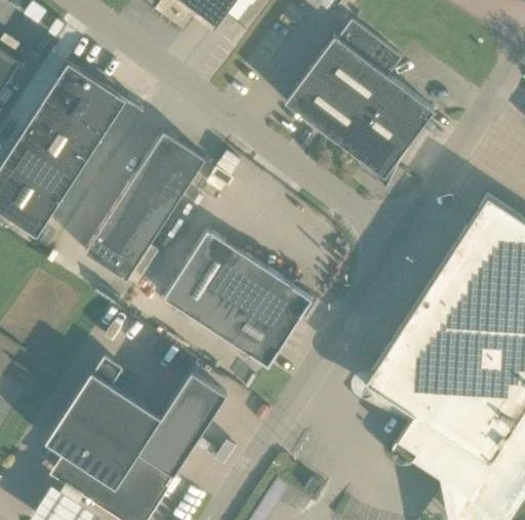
[(159,0),(155,6),(184,29),(193,15),(214,31),(236,0),(159,0)]
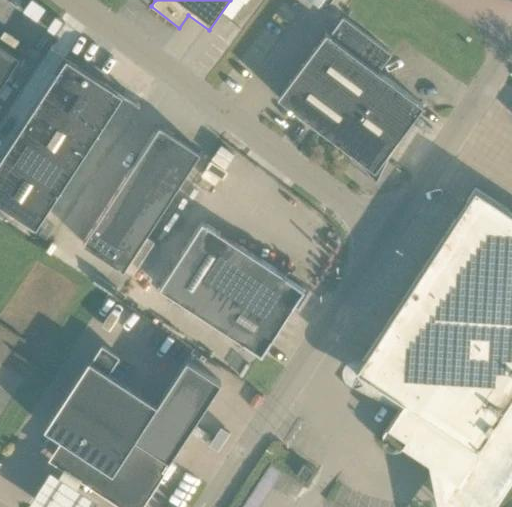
[(330,39),(326,36),(278,101),(375,174),(423,109),(378,75),(392,58),(343,21),(330,39)]
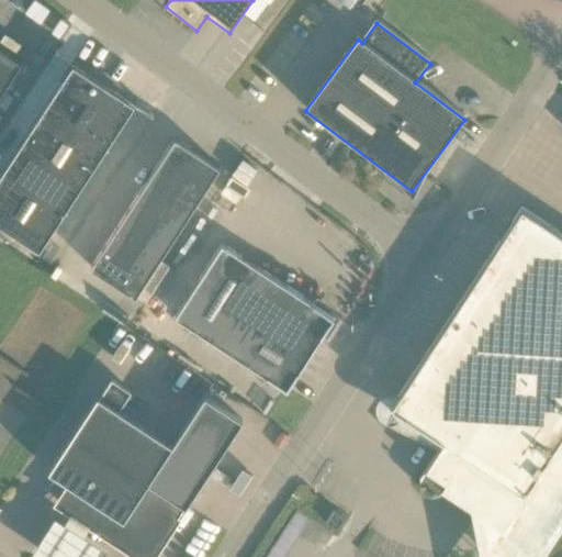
[(0,52),(0,99),(22,66),(0,52)]
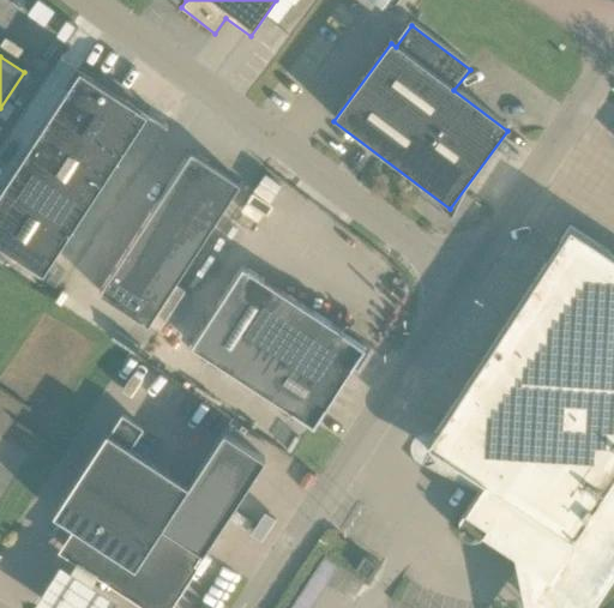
[(0,196),(0,248),(37,274),(43,277),(146,119),(79,74),(0,196)]
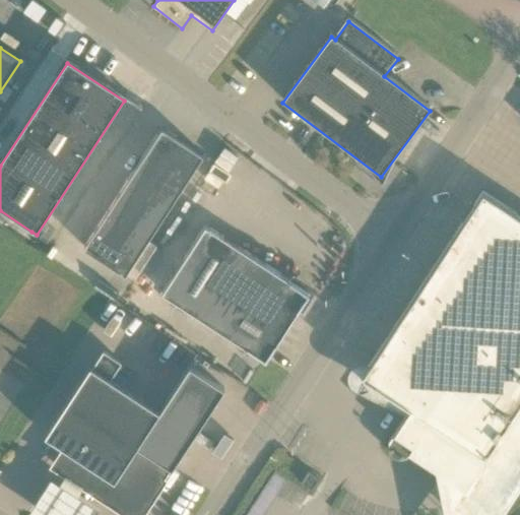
[(160,133),(83,252),(125,279),(202,161),(160,133)]
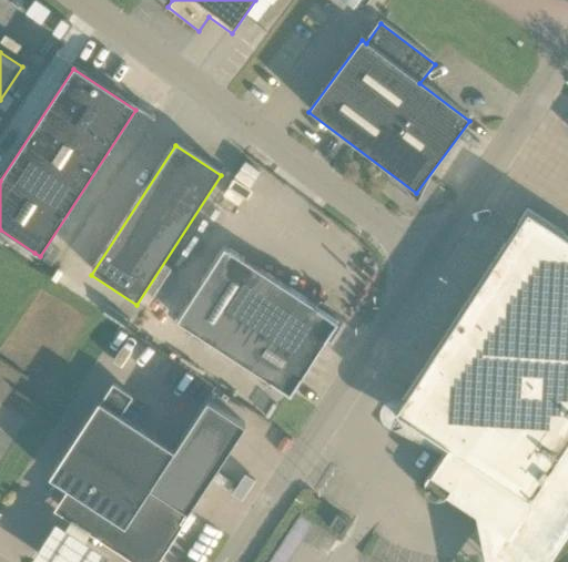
[(436,503),(443,502),(448,498),(488,523),(496,561),(529,561),(539,555),(548,548),(555,539),(567,519),(567,239),(527,213),(395,416),(448,450),(426,483),(424,490),(426,497),(430,502),(436,503)]
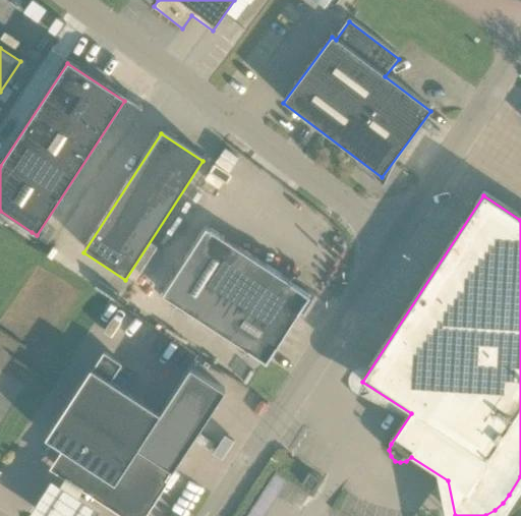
[(163,296),(266,363),(309,297),(206,229),(163,296)]
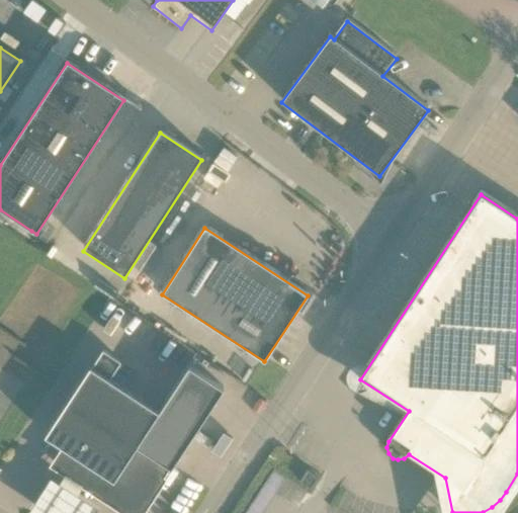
[(148,243),(125,276),(135,282),(157,249),(148,243)]
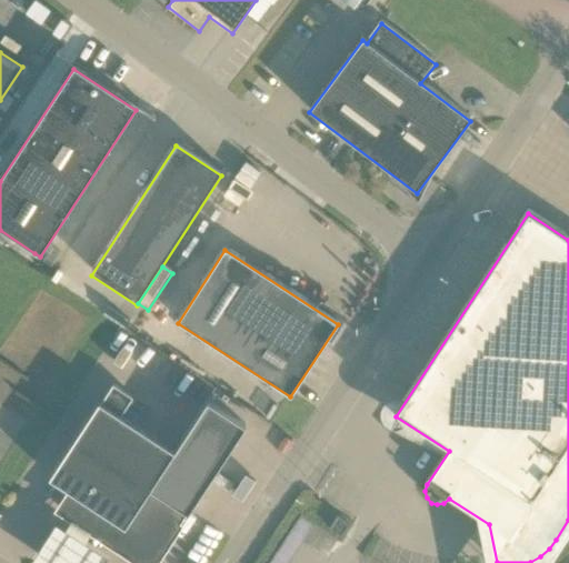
[(99,404),(49,481),(76,498),(63,516),(89,533),(98,540),(99,539),(135,562),(156,562),(178,530),(178,531),(188,515),(245,429),(208,403),(175,454),(121,419),(133,400),(113,388),(101,405),(99,404)]
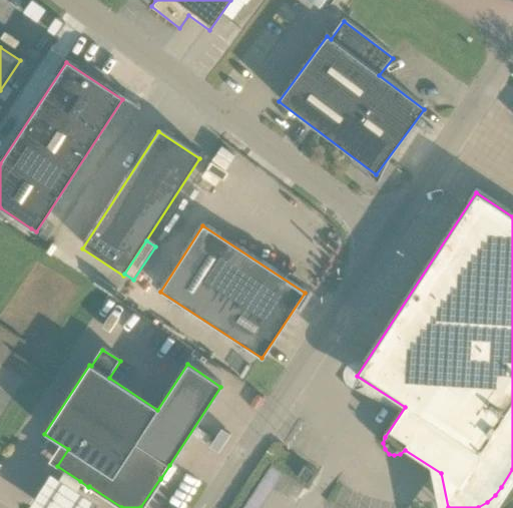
[(269,502),(286,476),(275,469),(248,507),(257,507),(263,498),(269,502)]
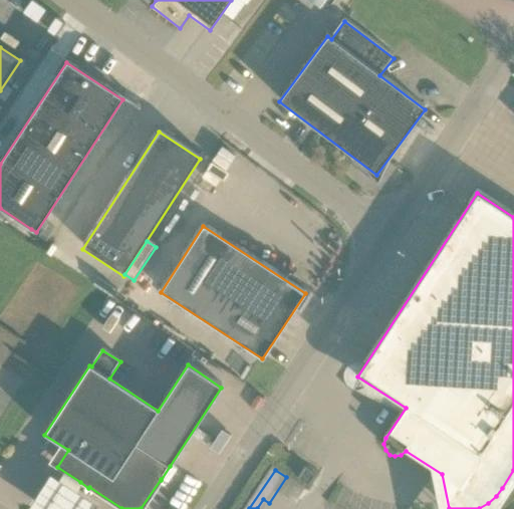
[(298,480),(308,487),(315,477),(304,470),(298,480)]
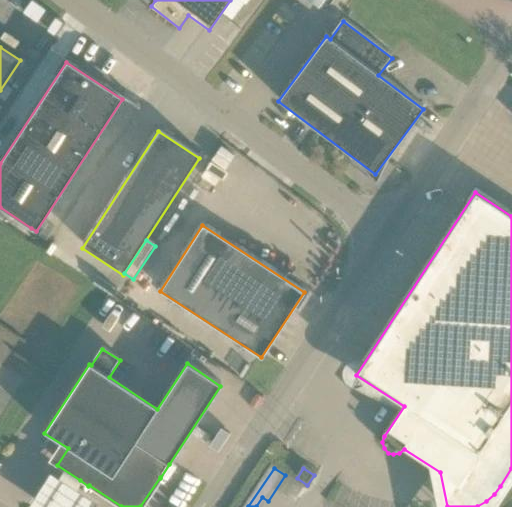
[(88,506),(51,483),(35,506),(88,506)]
